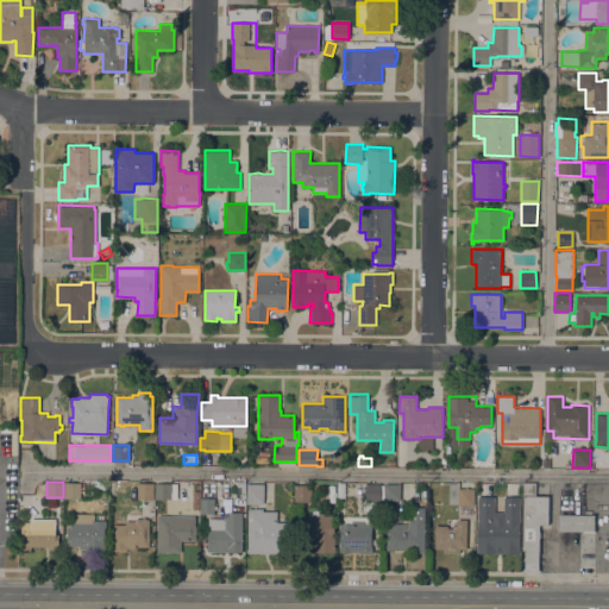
[(80,498),(63,497),(64,482),(81,482),(80,498)]
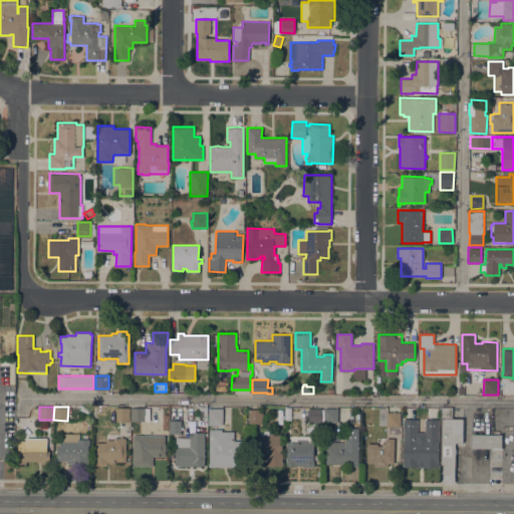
[(130,421),(115,420),(115,407),(130,408),(130,421)]
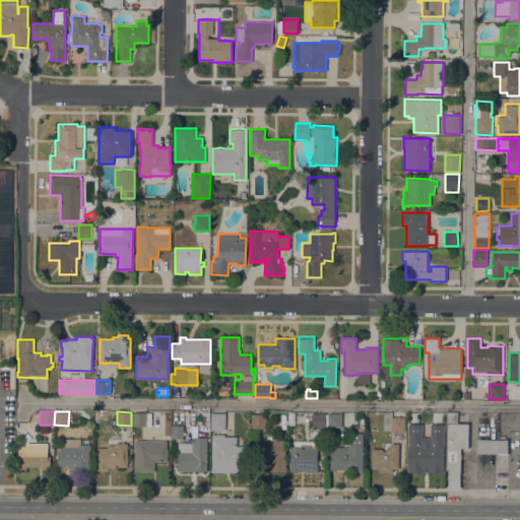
[(151,412),(150,426),(132,426),(132,411),(151,412)]
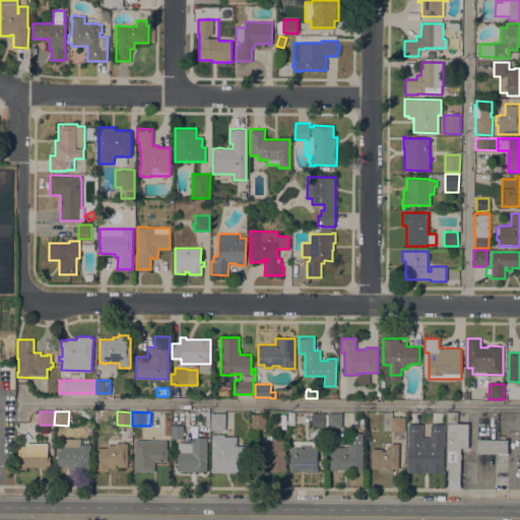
[(209,411),(209,426),(206,426),(206,424),(204,424),(204,415),(202,415),(201,415),(201,411),(202,411),(209,411)]
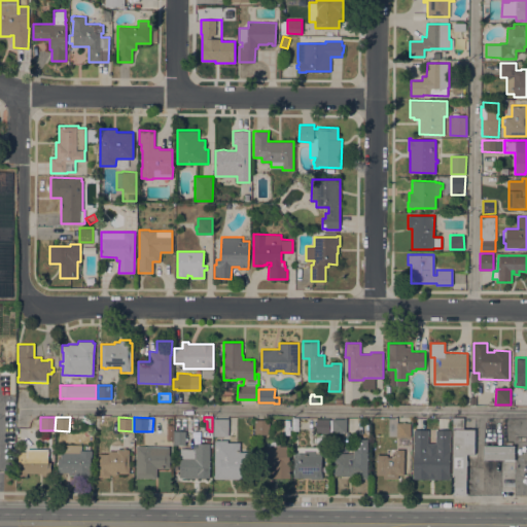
[(452,417),(463,417),(463,428),(475,428),(473,453),(466,453),(465,494),(452,494),(452,419),(452,417)]
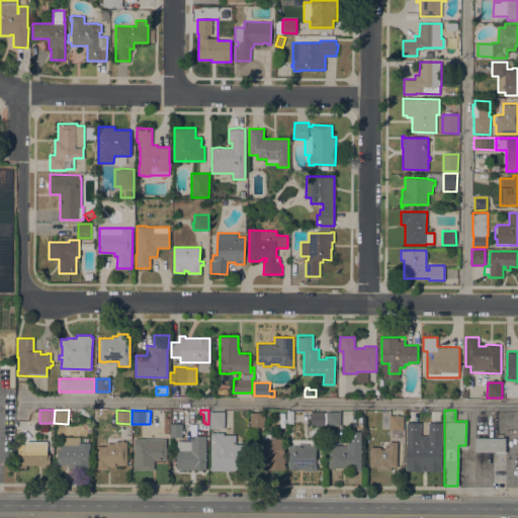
[(225,428),(209,428),(209,411),(225,411),(225,428)]
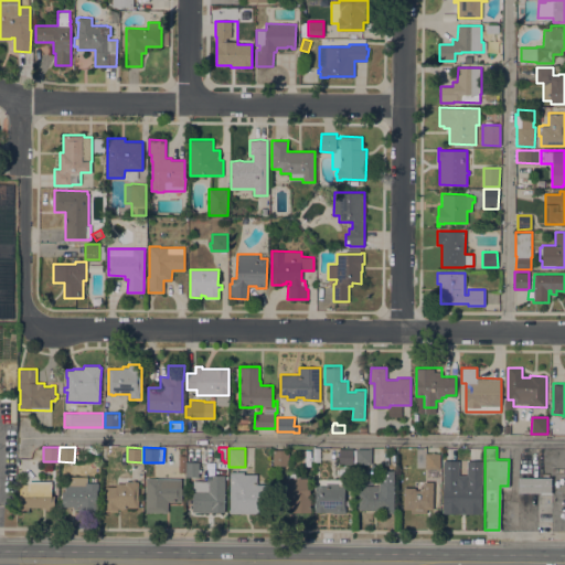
[(353,464),(339,464),(339,448),(353,448),(353,464)]
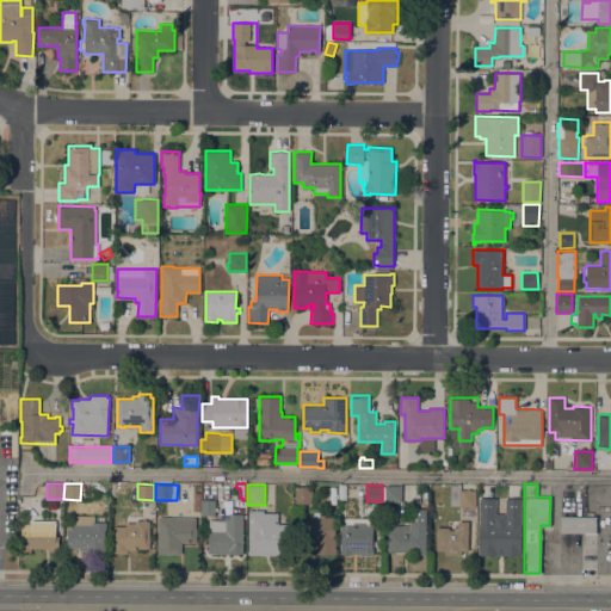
[(401,501),(386,501),(386,486),(401,485),(401,501)]
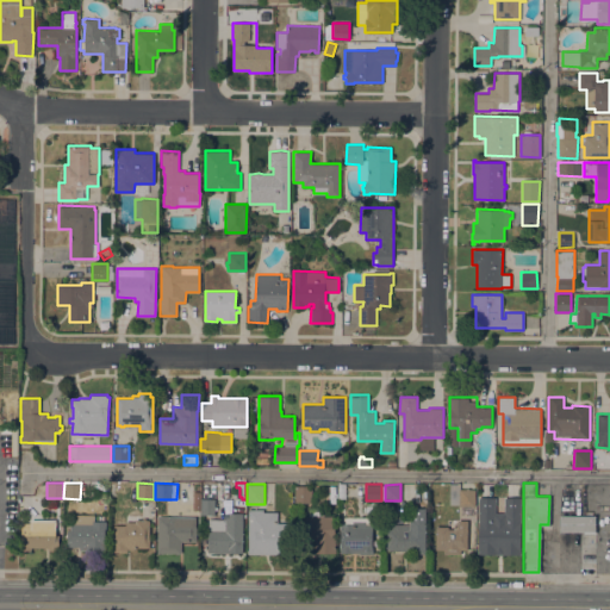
[(312,502),(294,502),(294,485),(312,485),(312,502)]
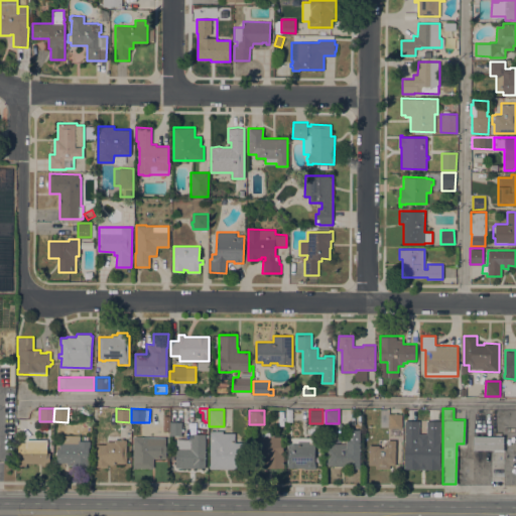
[(401,428),(390,427),(391,413),(401,413),(401,428)]
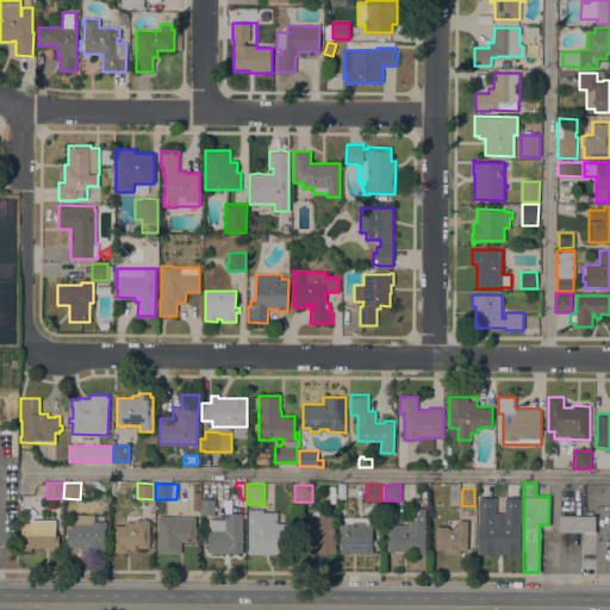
[(478,554),(478,497),(496,497),(496,512),(504,512),(504,497),(521,497),(521,554),(478,554)]
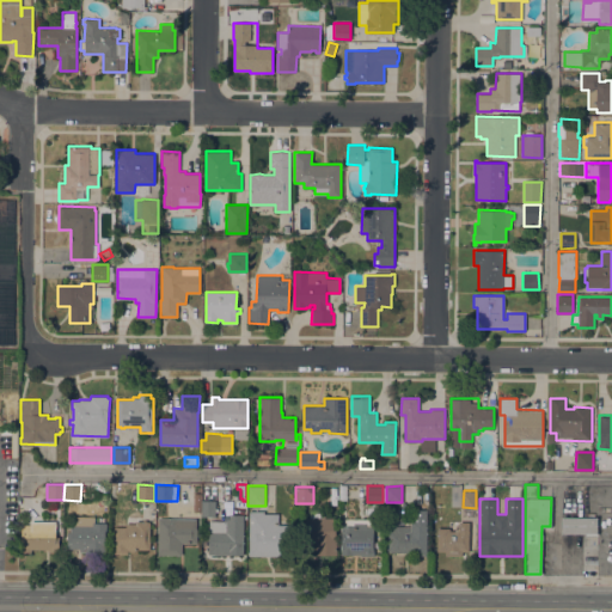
[(215,516),(201,515),(201,500),(215,500),(215,516)]
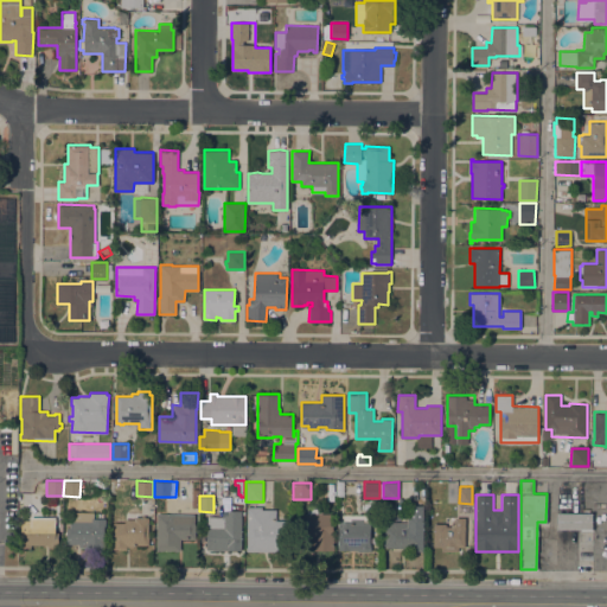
[(423,550),(411,550),(411,547),(385,547),(385,526),(389,526),(389,522),(407,522),(408,515),(409,515),(409,505),(423,505),(423,550)]
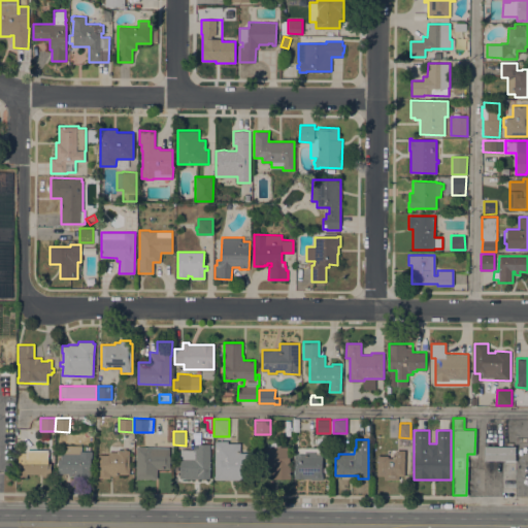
[(250,476),(244,476),(244,480),(215,479),(215,440),(228,440),(228,442),(240,442),(240,453),(250,453),(250,476)]
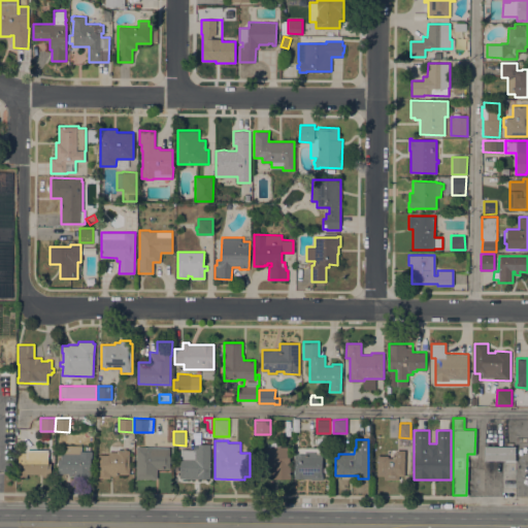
[(271,477),(272,467),(263,467),(263,447),(267,447),(267,440),(281,440),(281,447),(290,447),(290,464),(291,464),(290,479),(271,477)]
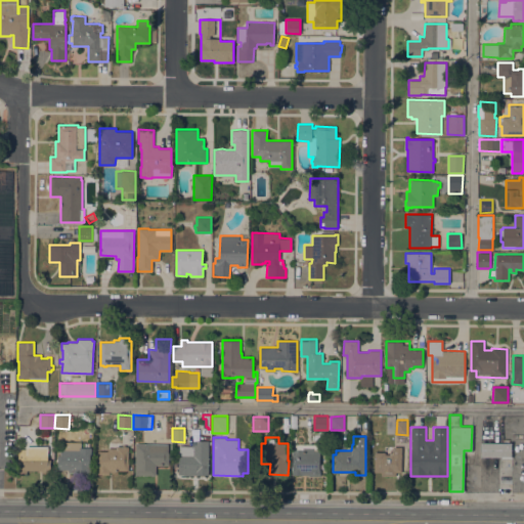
[(208,475),(179,474),(179,445),(193,445),(193,440),(209,440),(208,475)]
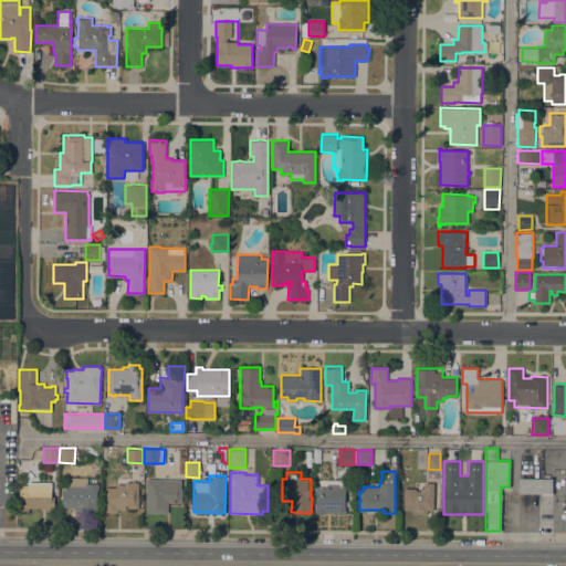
[(91,483),(91,478),(97,478),(97,483),(100,483),(98,512),(79,512),(79,510),(73,510),(74,507),(62,506),(62,492),(65,492),(66,477),(87,477),(87,483),(91,483)]
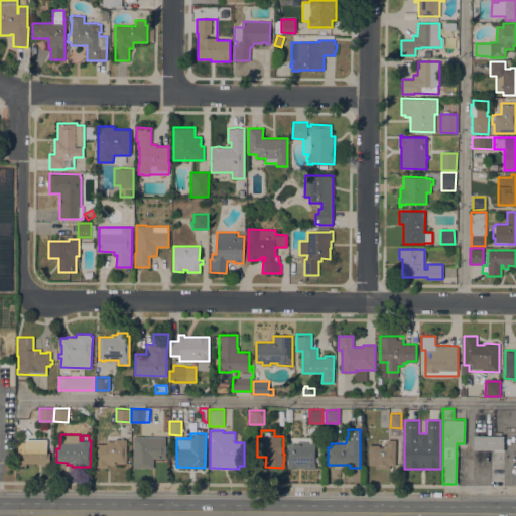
[(504,436),(503,450),(474,449),(474,446),(474,435),(504,436)]
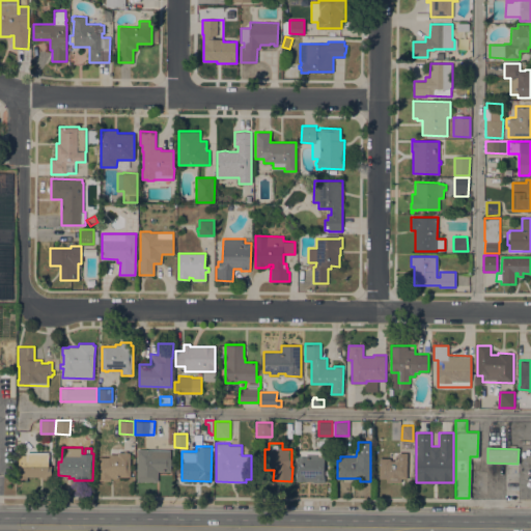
[(27,476),(27,479),(24,479),(24,478),(21,478),(21,480),(18,480),(18,454),(42,454),(42,449),(48,449),(48,465),(51,465),(51,480),(48,480),(48,479),(45,479),(45,480),(42,480),(42,476),(27,476)]
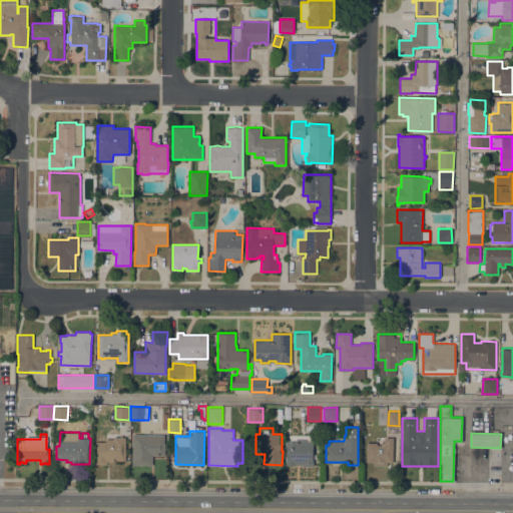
[(132,434),(141,434),(141,435),(165,435),(165,455),(152,455),(152,465),(132,465),(132,434)]
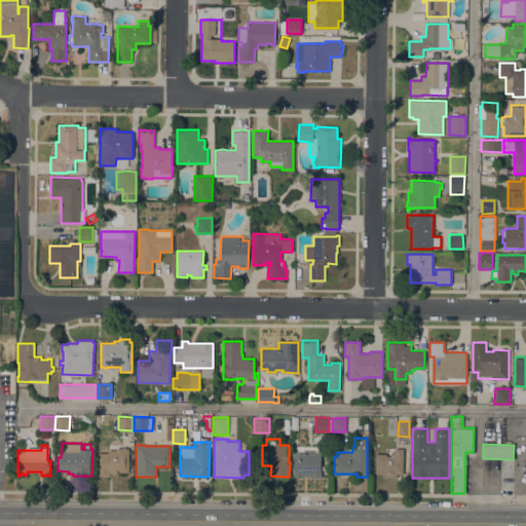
[(128,472),(115,472),(115,474),(110,474),(110,476),(98,476),(98,452),(108,452),(108,449),(116,449),(116,448),(122,448),(122,446),(125,446),(125,448),(128,448),(128,472)]
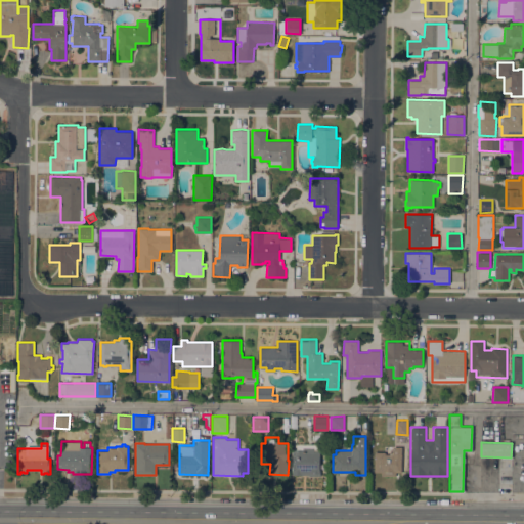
[(401,446),(401,472),(395,472),(395,475),(381,475),(381,472),(374,472),(374,451),(386,451),(386,453),(390,453),(390,449),(393,449),(393,446),(394,446),(401,446)]
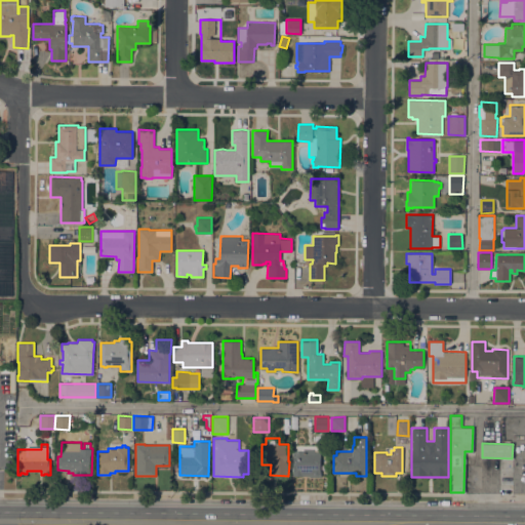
[(304,450),(304,448),(314,448),(314,451),(320,451),(320,471),(321,471),(321,476),(305,476),(305,475),(292,475),(292,450),(304,450)]
